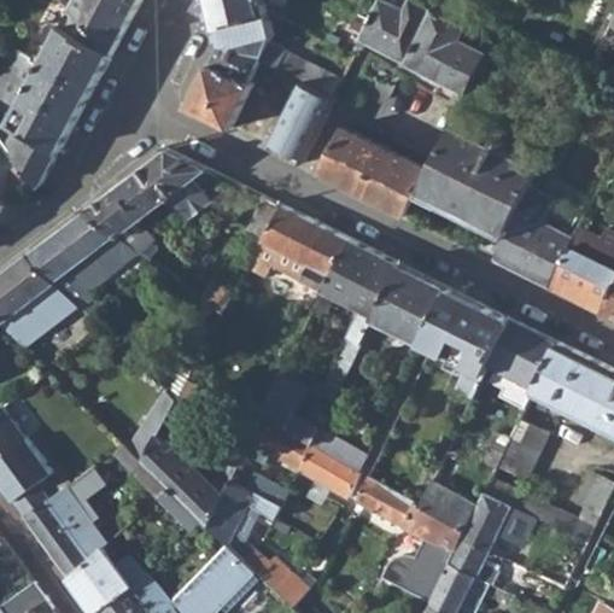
[(76,0),(70,11),(111,58),(141,0),(76,0)]
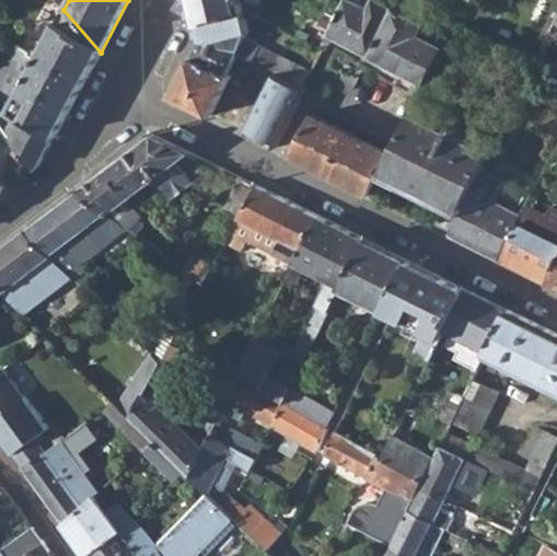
[(185,0),(193,29),(242,18),(238,0),(185,0)]
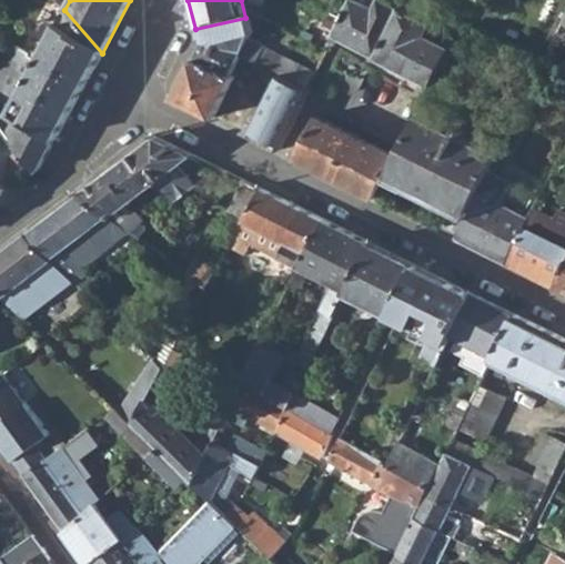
[(349,0),(332,38),(423,82),(430,86),(450,48),(425,36),(430,28),(376,1),(371,10),(350,0),(349,0)]
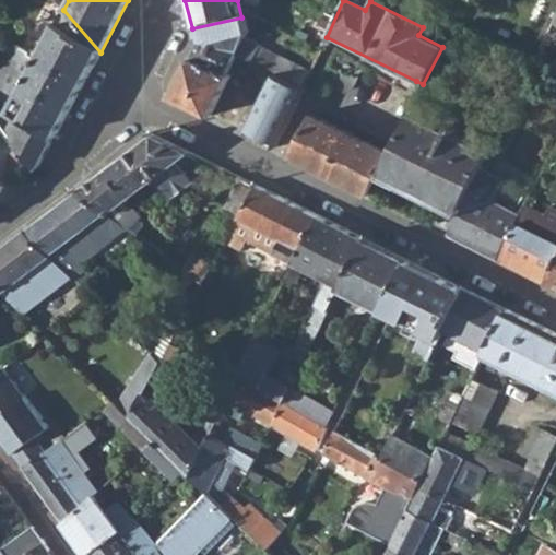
[(7,115),(52,139),(101,52),(63,10),(38,58),(30,55),(27,58),(34,63),(31,72),(26,70),(22,77),(25,80),(11,107),(6,106),(2,113),(7,115)]
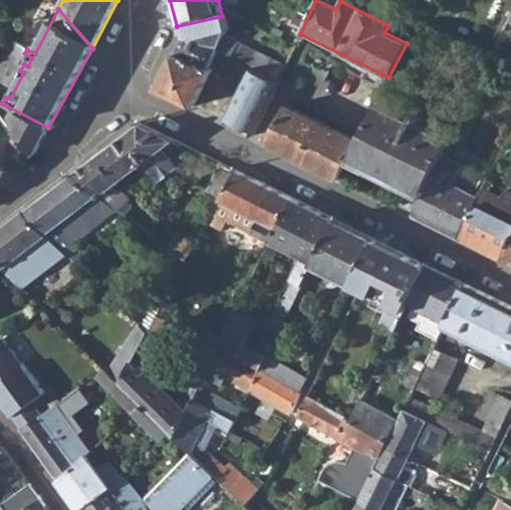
[(222,16),(177,26),(180,41),(156,90),(192,107),(211,71),(208,69),(217,51),(230,58),(236,47),(236,45),(222,37),(226,30),(222,16)]
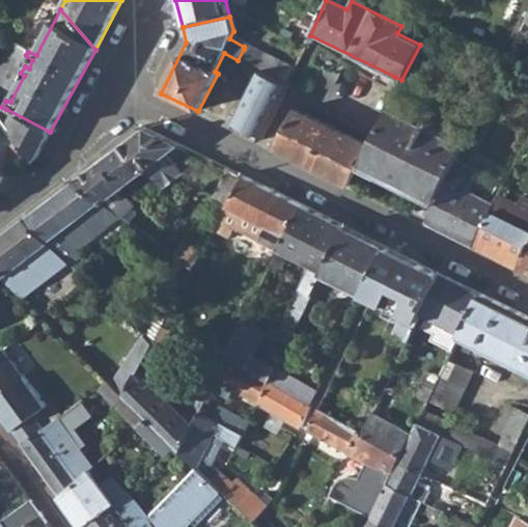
[(527,17),(516,44),(527,49),(527,17)]
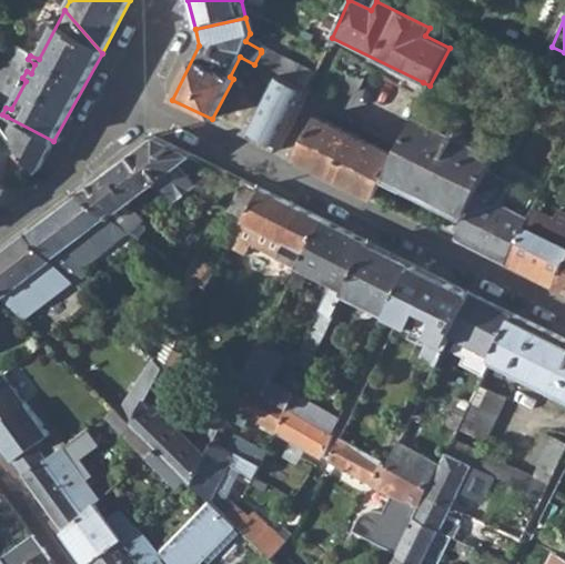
[(254,64),(275,74),(306,90),(312,78),(261,52),(254,64)]
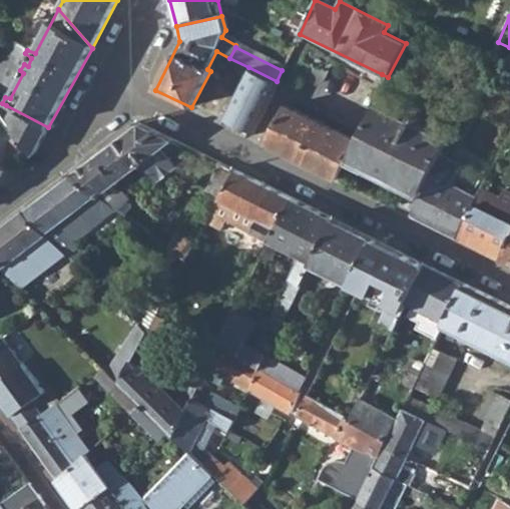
[(306,50),(302,59),(323,70),(328,61),(306,50)]
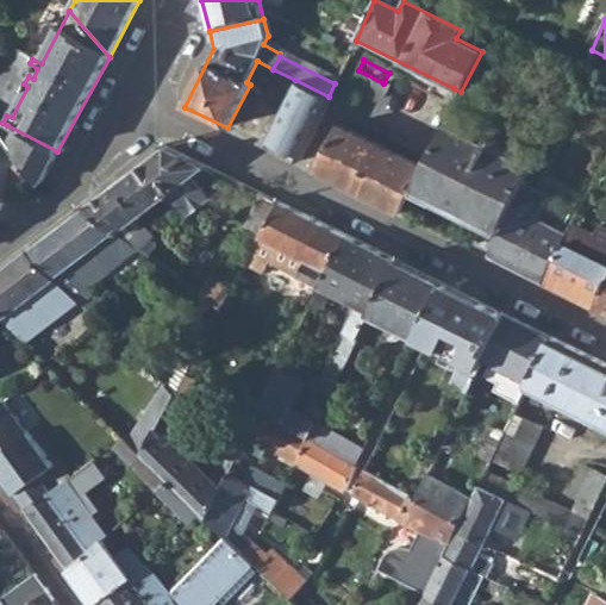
[(470,94),(526,120),(539,93),(483,66),(470,94)]
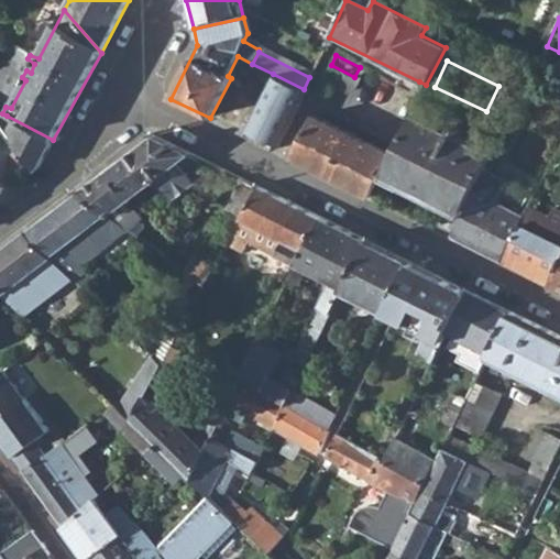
[(331,65),(322,83),(349,96),(358,78),(363,68),(360,67),(354,77),(331,65)]
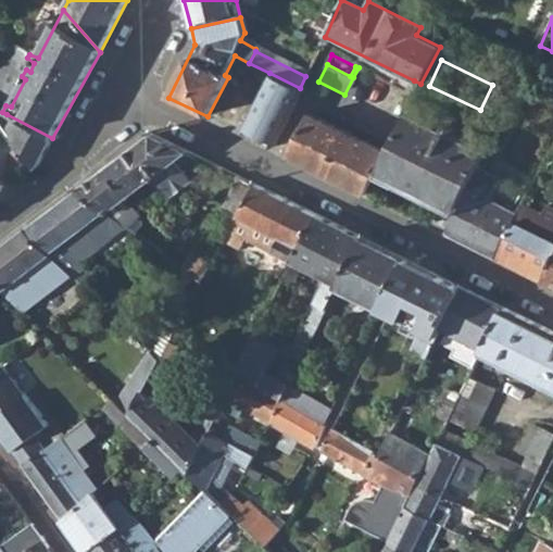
[(271,148),(300,88),(269,73),(240,133),(271,148)]
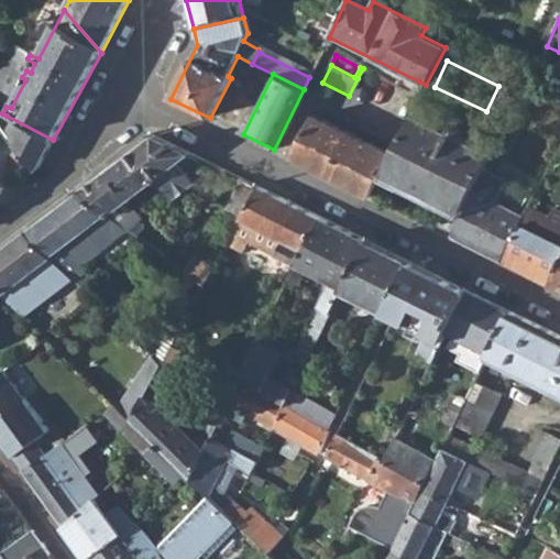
[(419,100),(426,85),(419,81),(410,97),(419,100)]
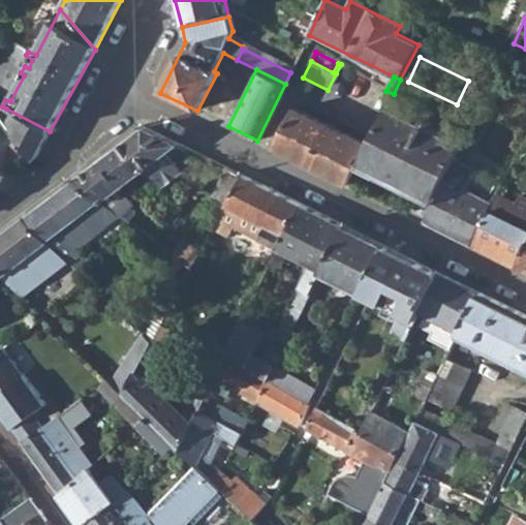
[(25,159),(29,165),(50,131),(6,109),(5,111),(11,114),(4,127),(16,144),(25,159)]
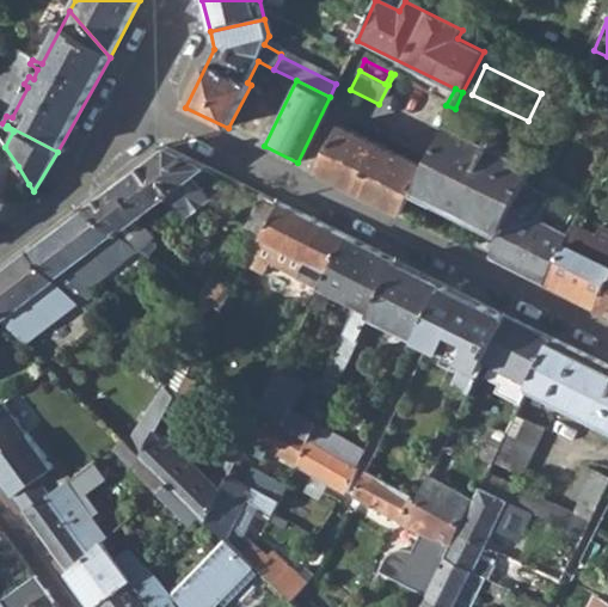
[(413,190),(504,232),(526,190),(534,171),(497,152),(498,147),(480,139),(478,143),(444,128),(423,172),(413,190)]
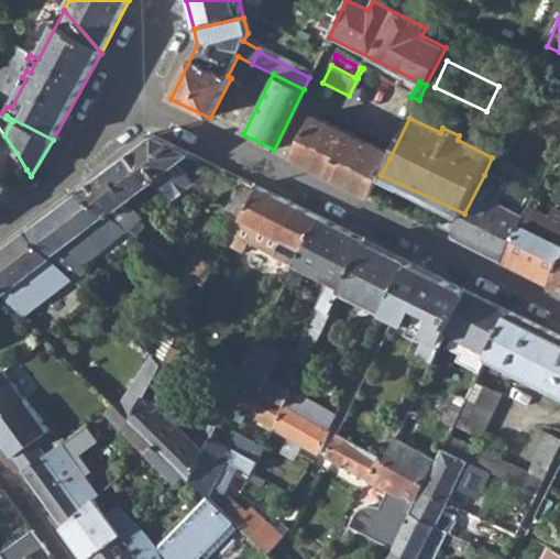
[(370,197),(381,175),(390,159),(308,120),(289,159),(370,197)]
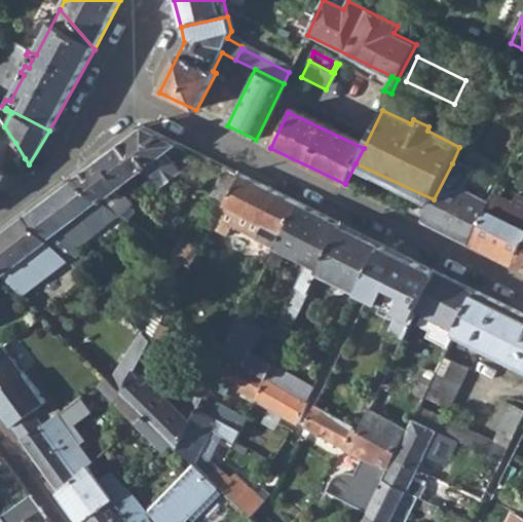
[(69,182),(114,218),(153,187),(156,191),(177,175),(161,155),(173,146),(139,128),(69,182)]
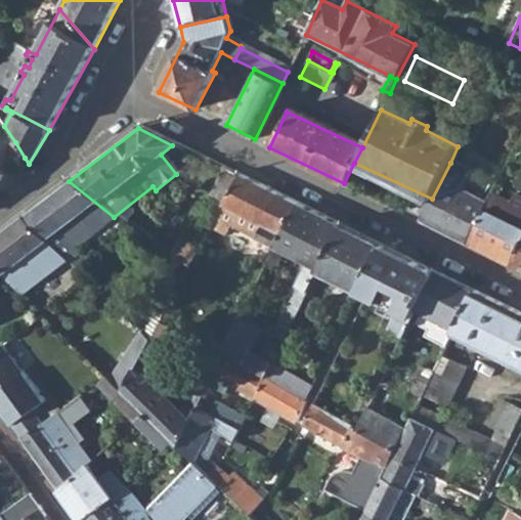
[(9,146),(14,169),(25,158),(15,142),(9,146)]
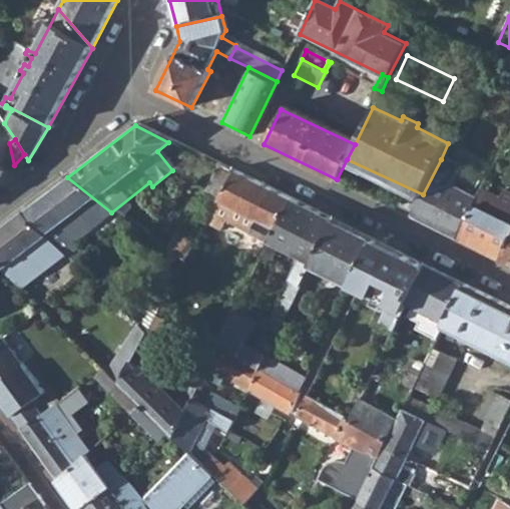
[(412,216),(457,238),(475,199),(449,186),(458,167),(441,159),(423,194),(412,216)]
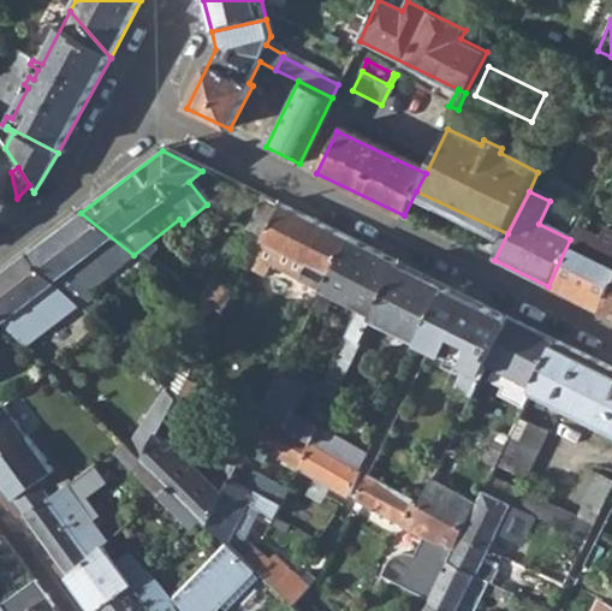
[(259,199),(243,229),(260,238),(277,207),(259,199)]
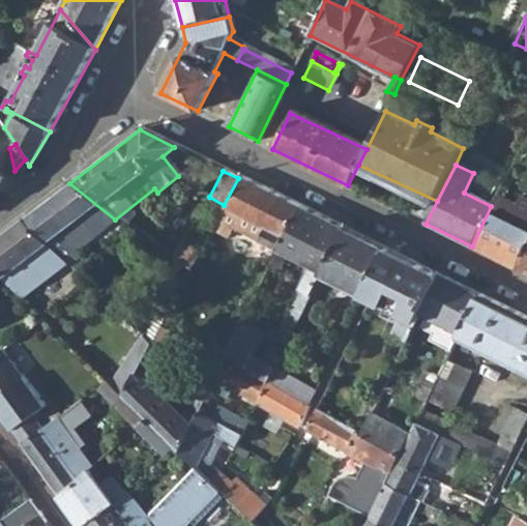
[(238,215),(264,228),(285,238),(299,209),(238,178),(224,205),(209,233),(224,241),(238,215)]
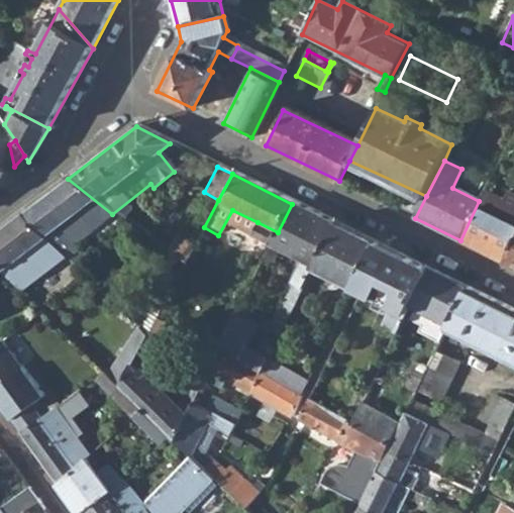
[(63,257),(66,261),(76,251),(71,245),(102,221),(112,214),(68,179),(20,214),(63,257)]
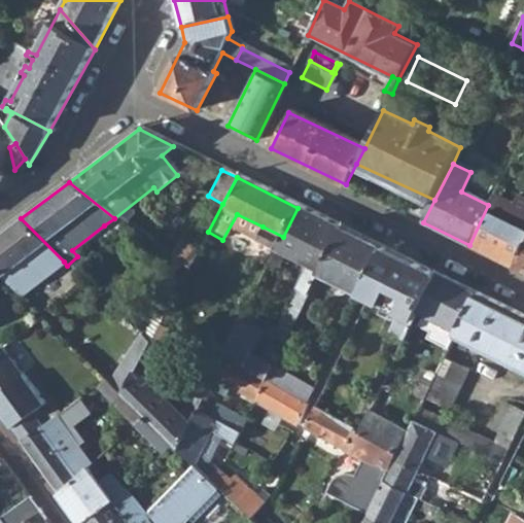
[(208,232),(222,204),(208,196),(201,209),(206,212),(196,231),(206,236),(208,232)]
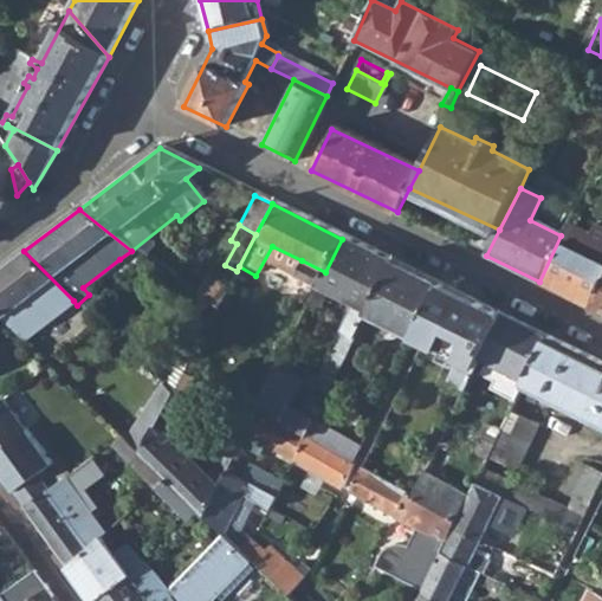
[(539,282),(593,307),(601,288),(601,256),(586,249),(587,238),(565,227),(561,236),(539,282)]
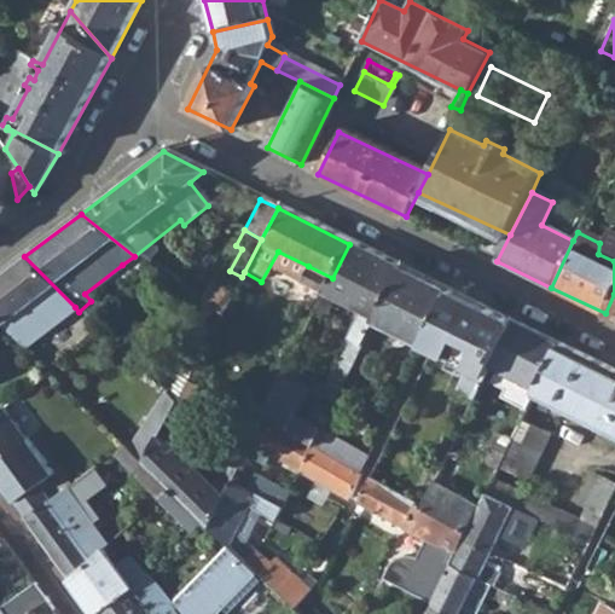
[(321,391),(332,398),(347,369),(399,268),(349,244),(332,278),(312,319),(306,331),(314,335),(332,299),(358,312),(321,391)]
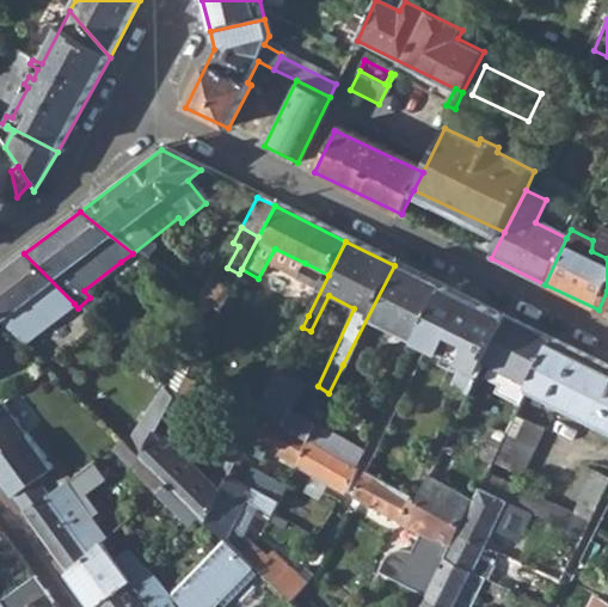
[(74,304),(24,253),(0,273),(0,324),(20,344),(74,304)]
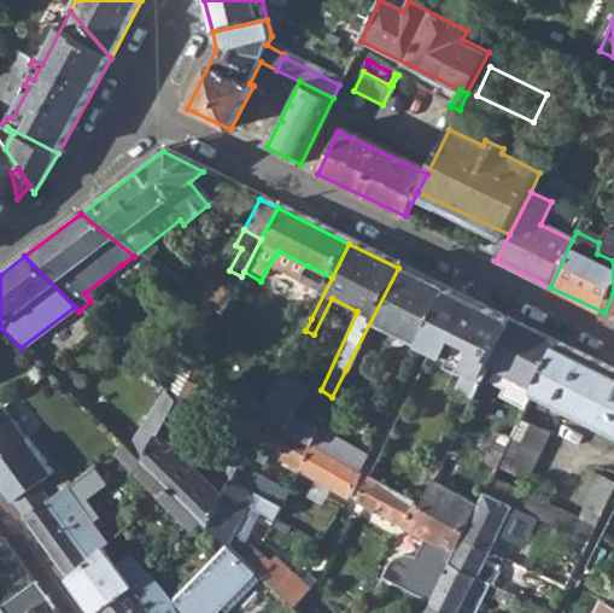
[(398,268),(346,368),(358,375),(376,340),(392,348),(398,336),(419,345),(445,292),(398,268)]
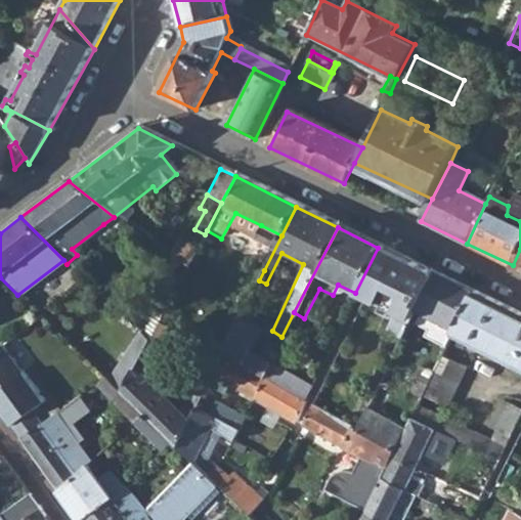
[(191,232),(173,264),(183,273),(202,239),(191,232)]
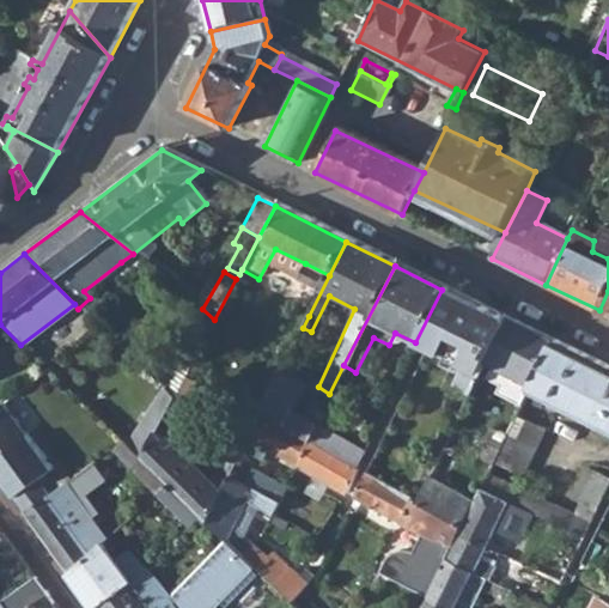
[(452,384),(468,393),(485,360),(505,321),(452,295),(427,344),(464,363),(452,384)]
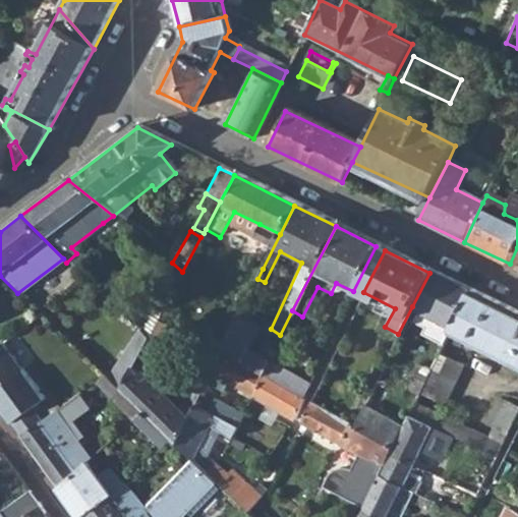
[(76,253),(66,263),(78,275),(89,265),(76,253)]
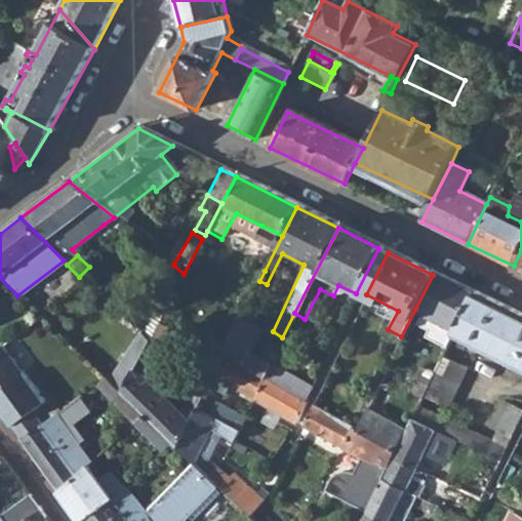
[(163,280),(176,288),(182,278),(184,274),(173,265),(172,264),(163,280)]
